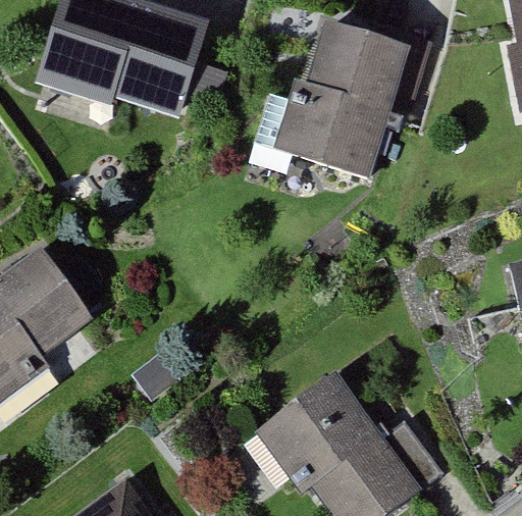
[(204,30),(113,0),(69,0),(43,83),(108,103),(112,90),(177,110),(204,30)]
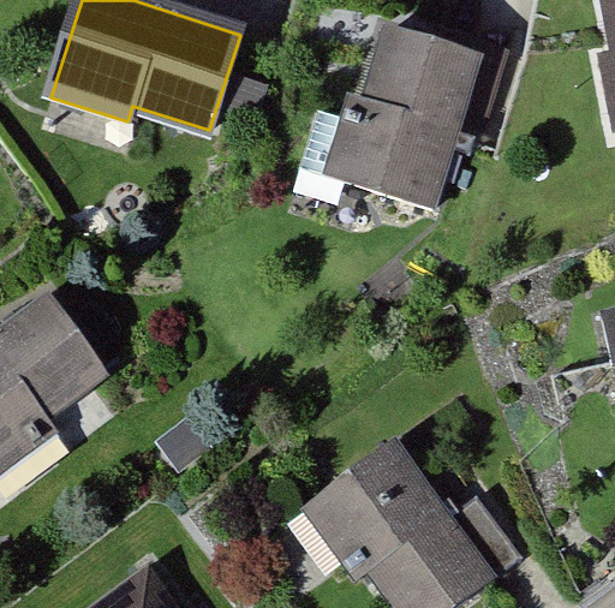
[(591,0),(614,102),(614,0),(591,0)]
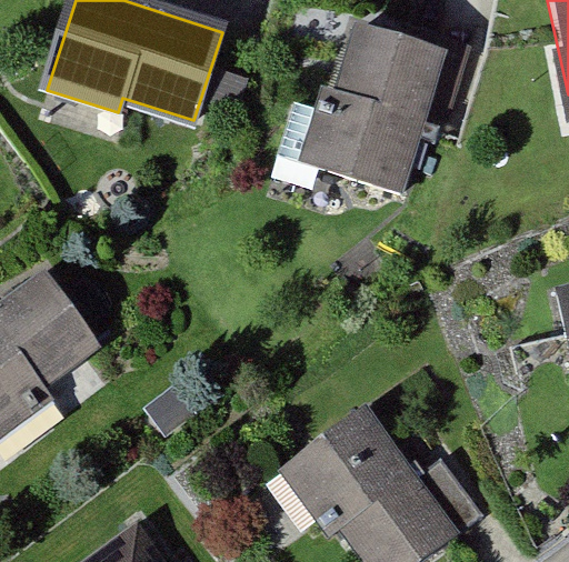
[(447,53),(351,27),(333,90),(319,86),(298,163),(407,194),(447,53)]
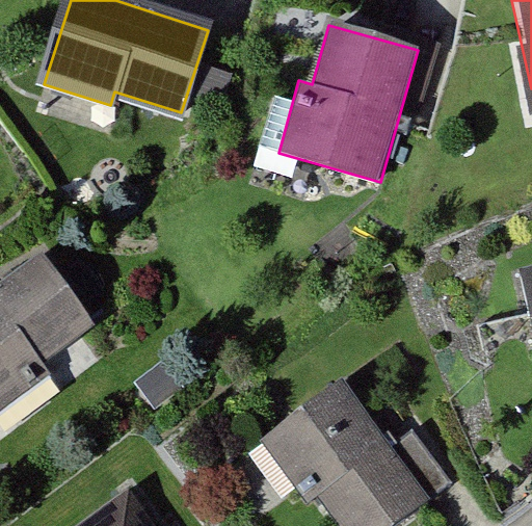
[(42,255),(0,284),(0,410),(51,373),(43,361),(92,325),(42,255)]
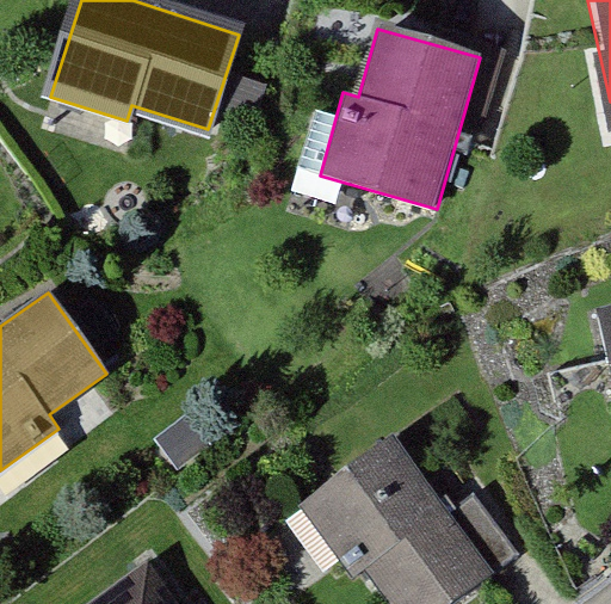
[(610,308),(594,313),(610,384),(610,308)]
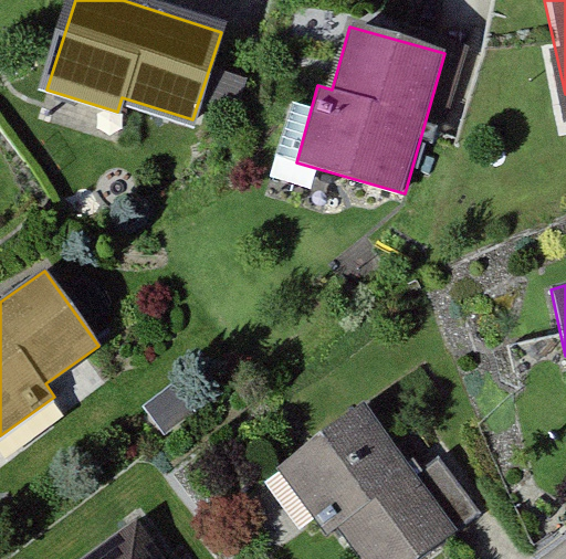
[(369,404),(272,472),(314,530),(332,518),(359,558),(421,558),(459,533),(369,404)]
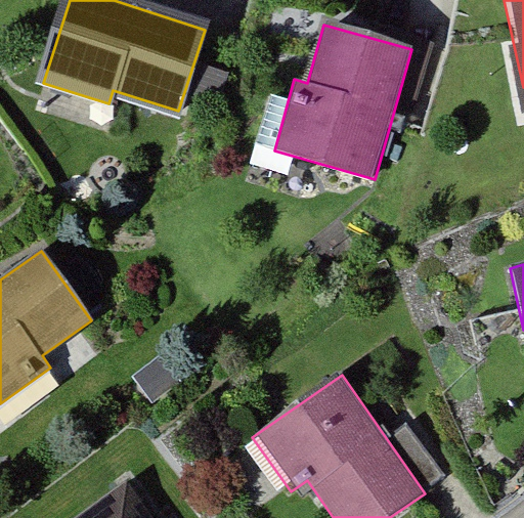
[(148,517),(121,482),(74,517),(148,517)]
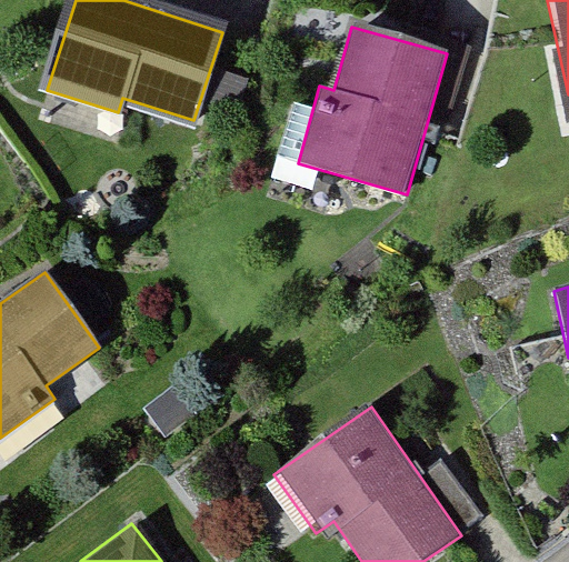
All buildings are outlined.
